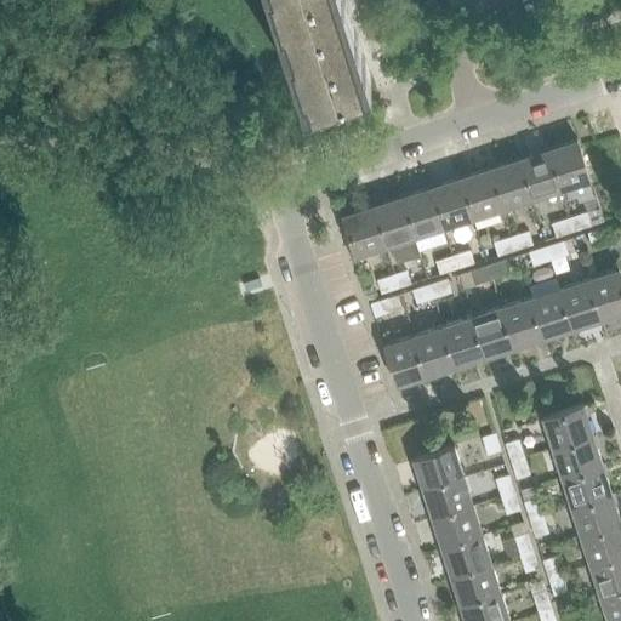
[(369,75),(343,0),(271,0),(302,97),(369,75)]
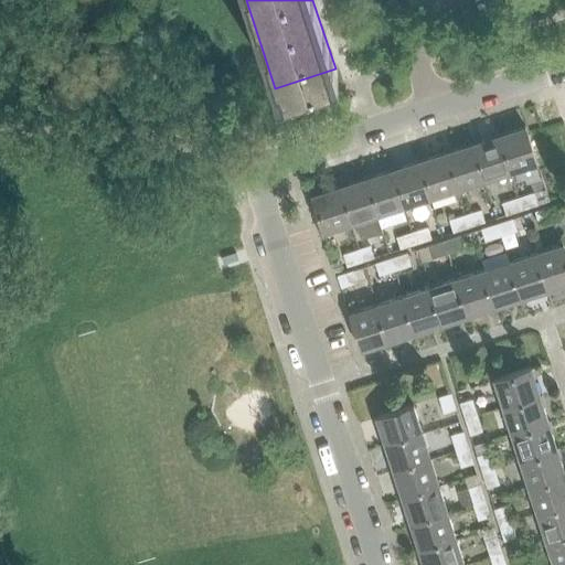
[(537,164),(524,124),(497,132),(509,173),(537,164)]
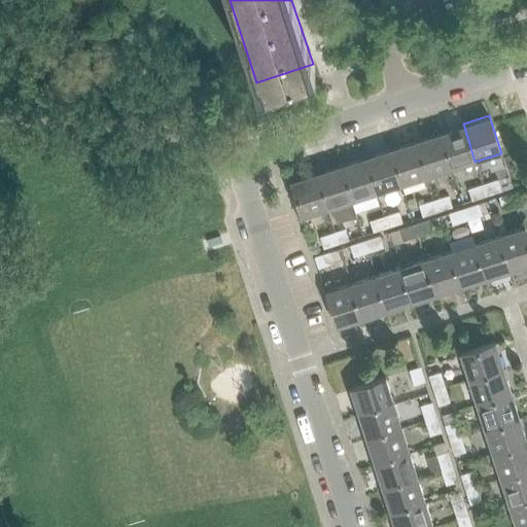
[(475,162),(463,124),(438,132),(450,169),(475,162)]
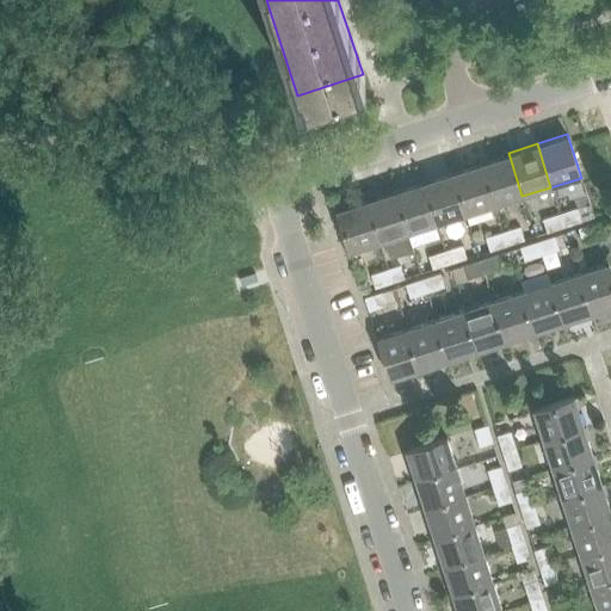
[(508,153),(480,162),(493,205),(522,196),(508,153)]
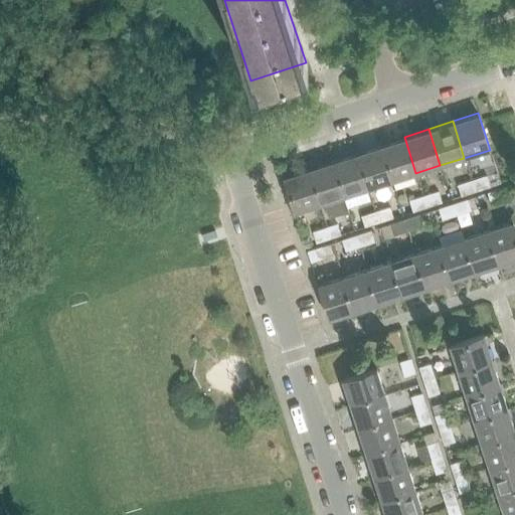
[(404,137),(380,145),(391,181),(415,173),(404,137)]
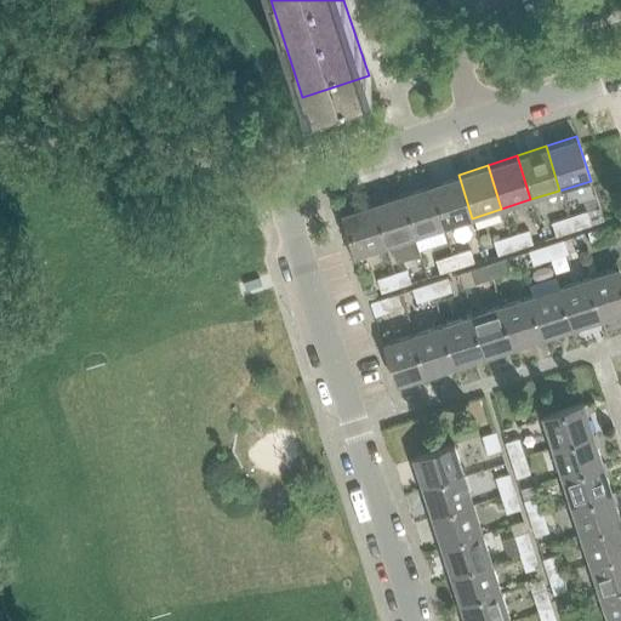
[(459,175),(429,183),(443,228),(472,218),(459,175)]
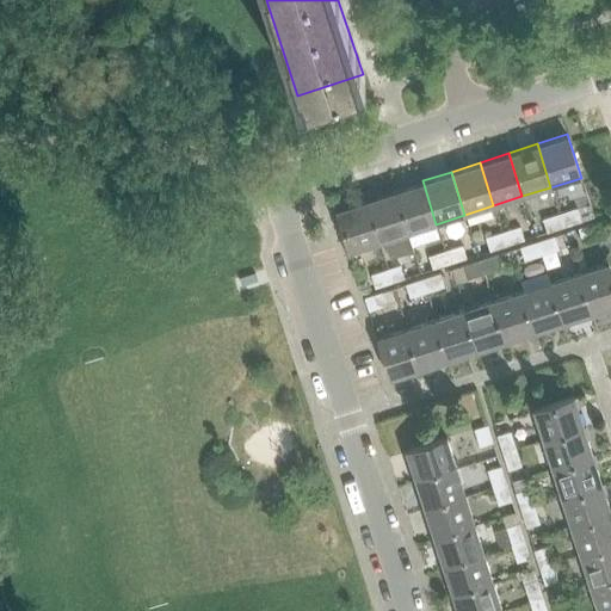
[(407,233),(436,224),(423,180),(394,190),(407,233)]
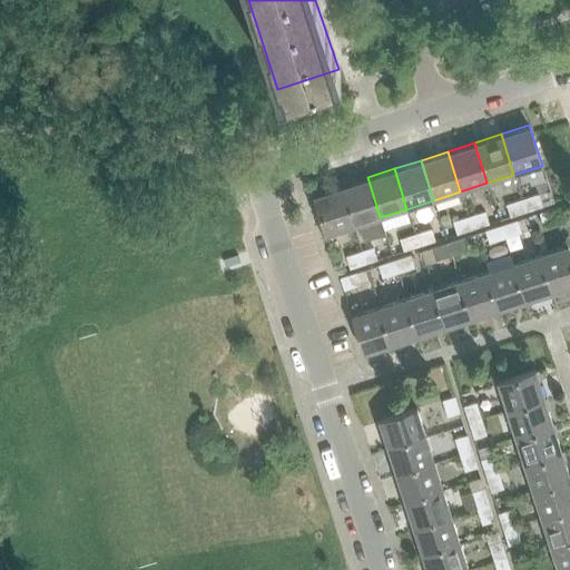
[(380,217),(367,177),(341,186),(353,226),(380,217)]
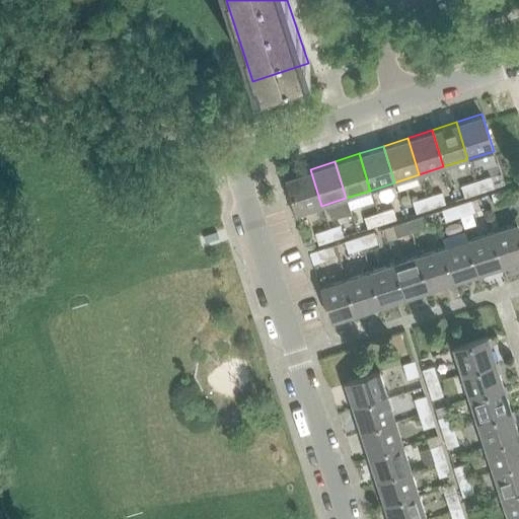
[(321,206),(310,169),(285,177),(296,214),(321,206)]
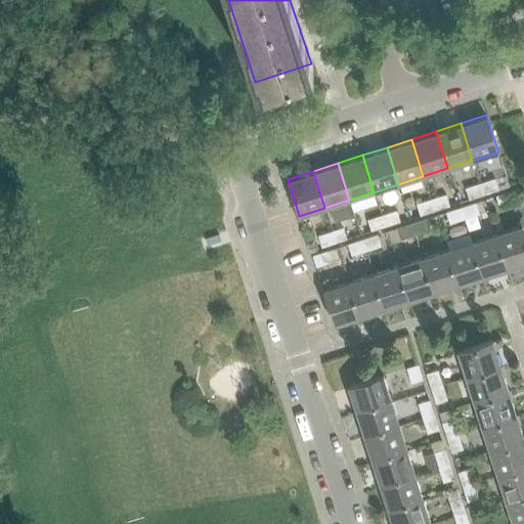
[(483,194),(498,190),(494,178),(479,182),(483,194)]
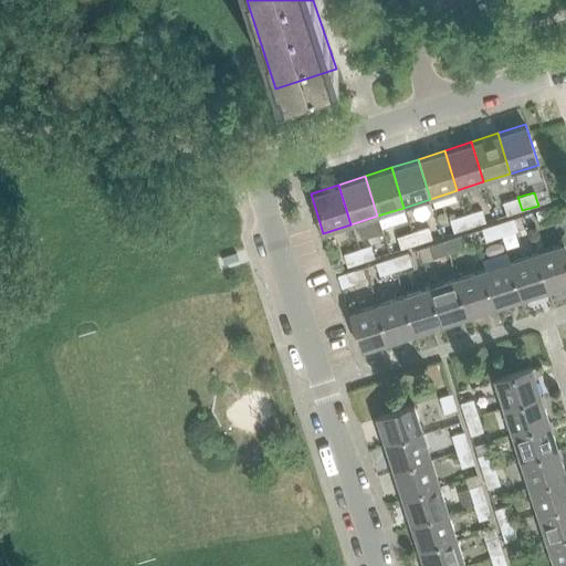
[(522,210),(517,197),(502,202),(506,216),(522,210)]
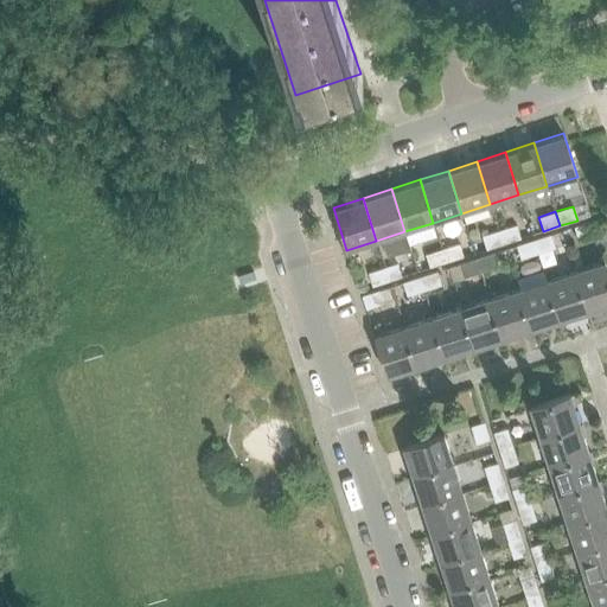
[(593,221),(574,228),(579,241),(596,235),(593,221)]
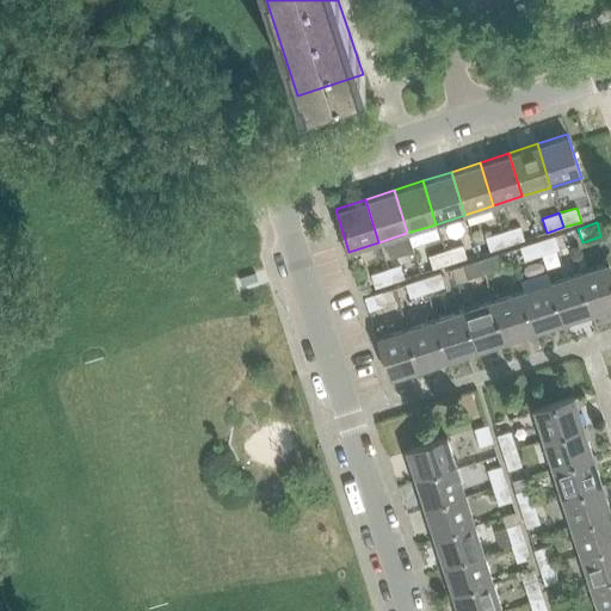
[(506,245),(524,240),(519,227),(503,232),(506,245)]
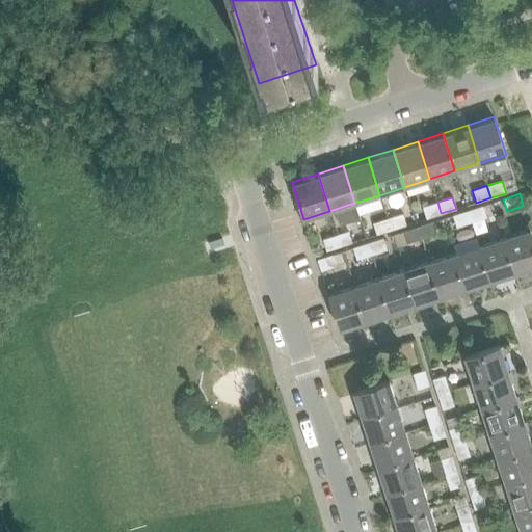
[(441,213),(437,202),(422,207),(426,218),(441,213)]
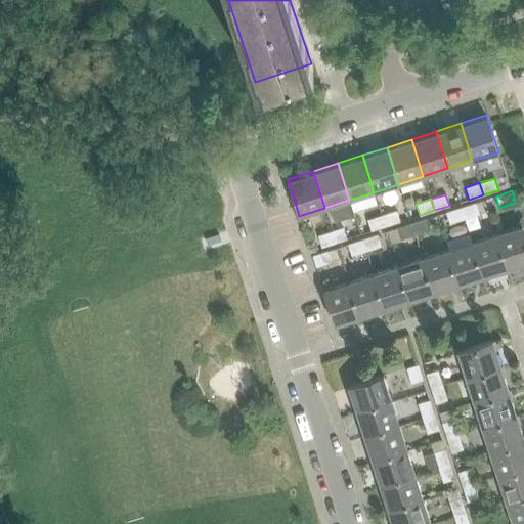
[(479,214),(475,203),(461,207),(464,219),(479,214)]
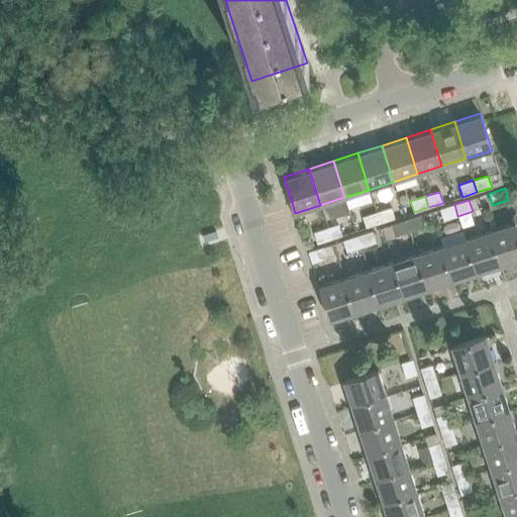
[(457,216),(454,204),(439,209),(443,220),(457,216)]
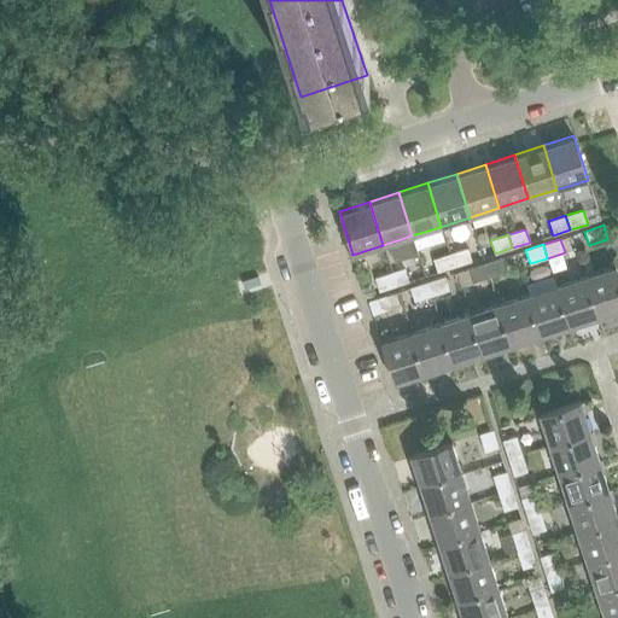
[(455,267),(452,252),(432,258),(437,273),(455,267)]
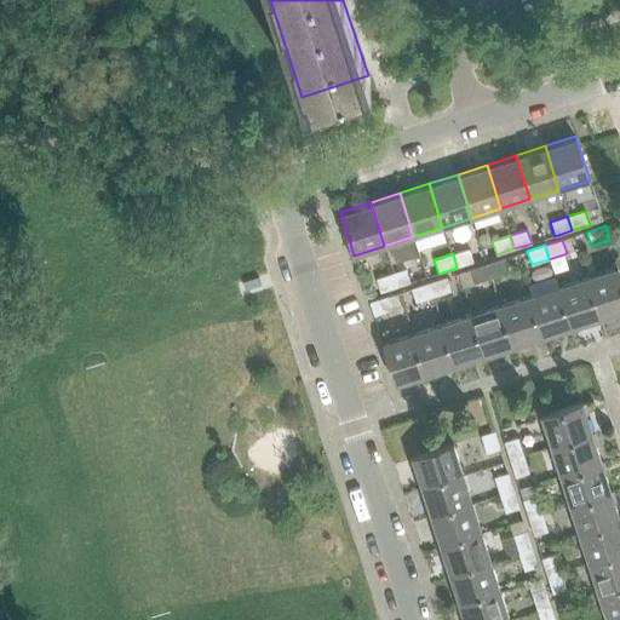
[(509,273),(504,259),(487,264),(492,279),(509,273)]
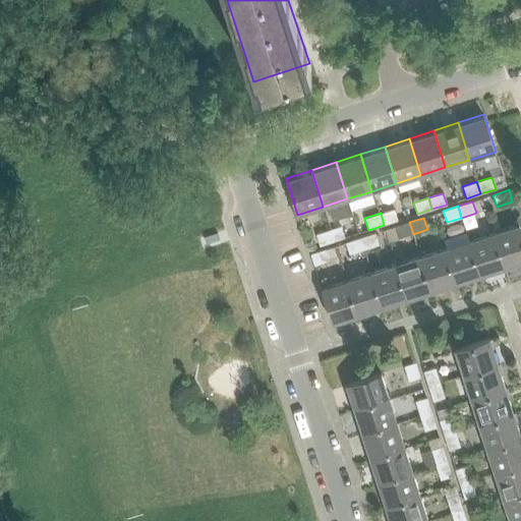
[(413,234),(409,222),(395,227),(398,239),(413,234)]
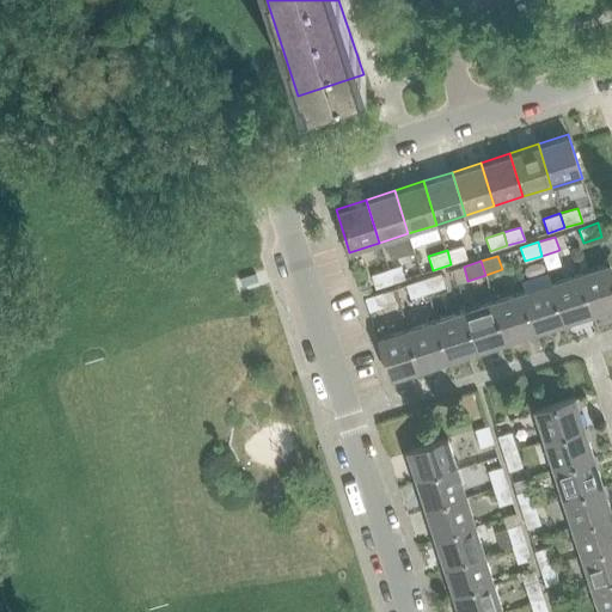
[(392,283),(410,277),(405,264),(389,269),(392,283)]
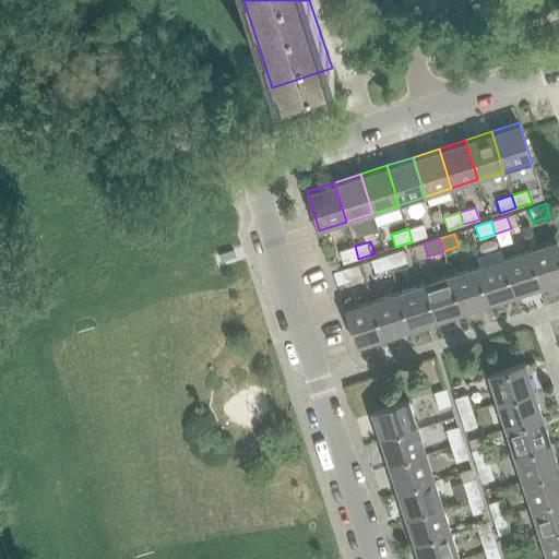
[(558,283),(558,248),(557,241),(530,250),(542,289),(558,283)]
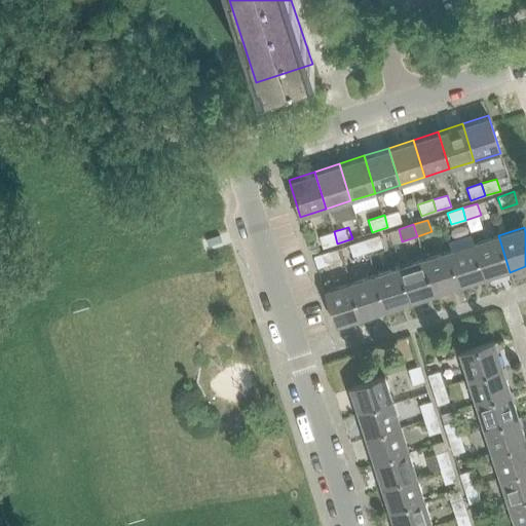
[(337,243),(334,231),(318,236),(323,248),(337,243)]
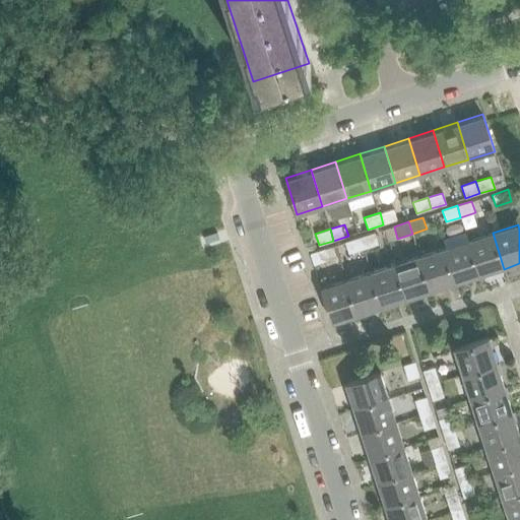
[(379,243),(375,232),(360,237),(363,249),(379,243)]
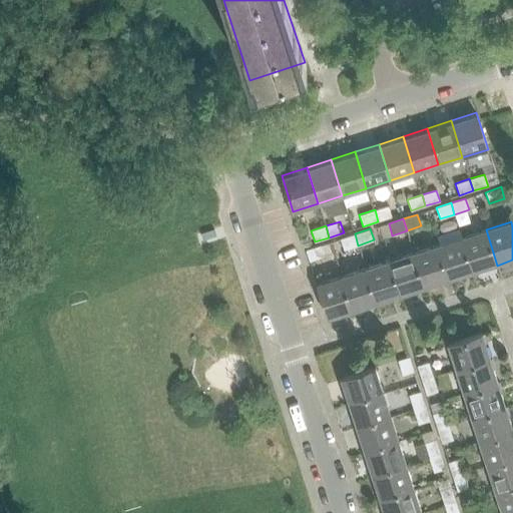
[(200,234),(202,240),(215,235),(213,229),(200,233),(200,234)]
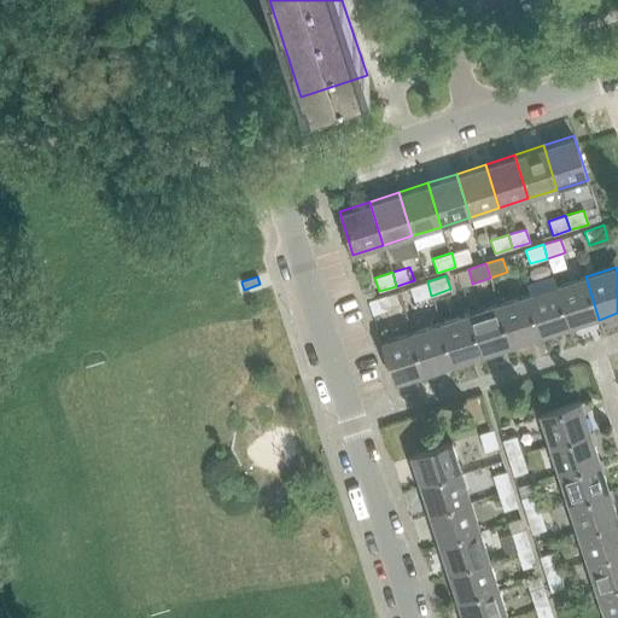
[(599,320),(586,277),(557,285),(570,330),(599,320)]
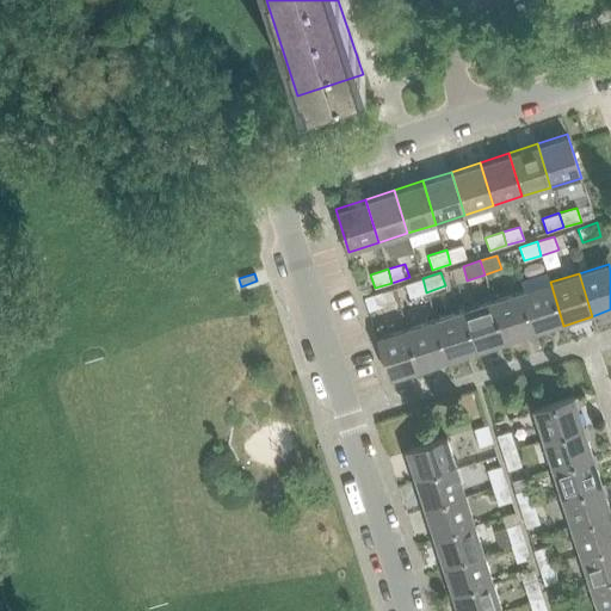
[(426,292),(423,278),(405,284),(409,297),(426,292)]
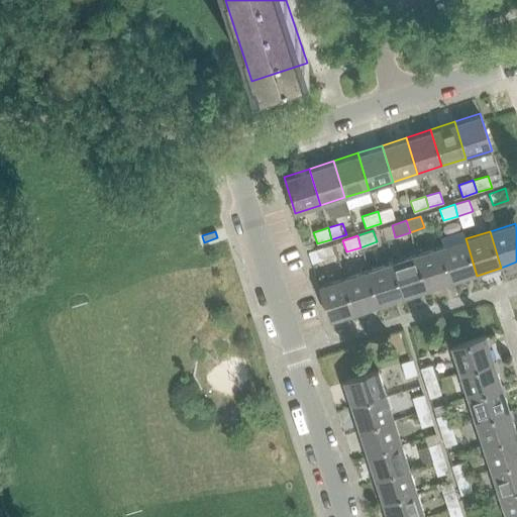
[(477,276),(466,238),(441,246),(452,283),(477,276)]
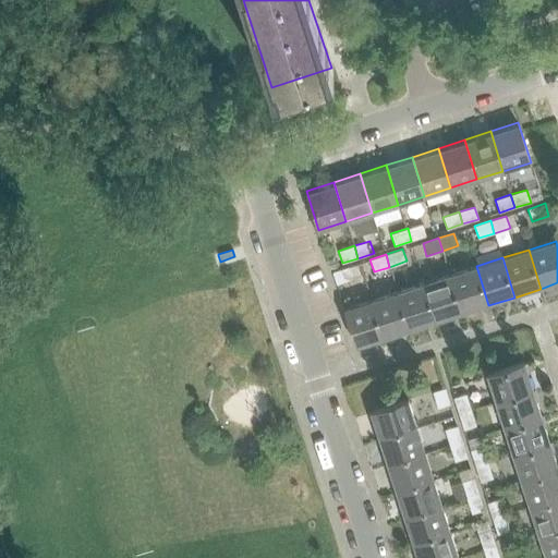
[(488,305),(476,266),(450,275),(462,314),(488,305)]
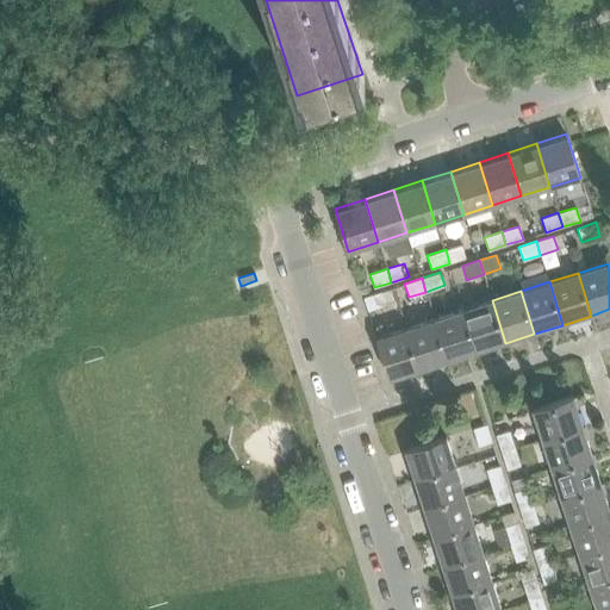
[(363,298),(367,310),(386,304),(381,292),(363,298)]
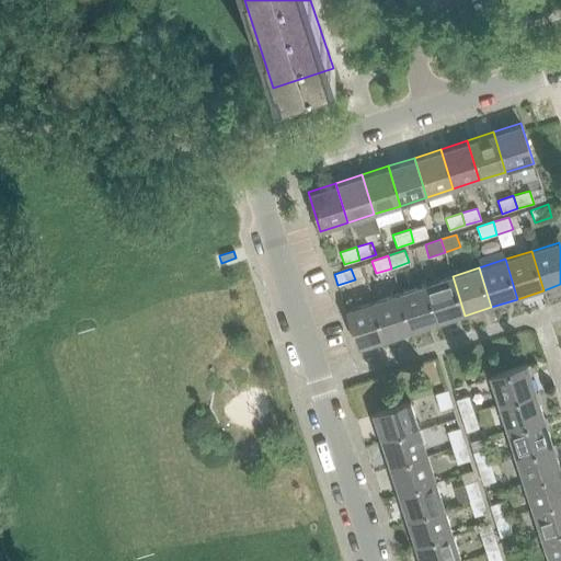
[(465,316),(453,276),(426,285),(438,324),(465,316)]
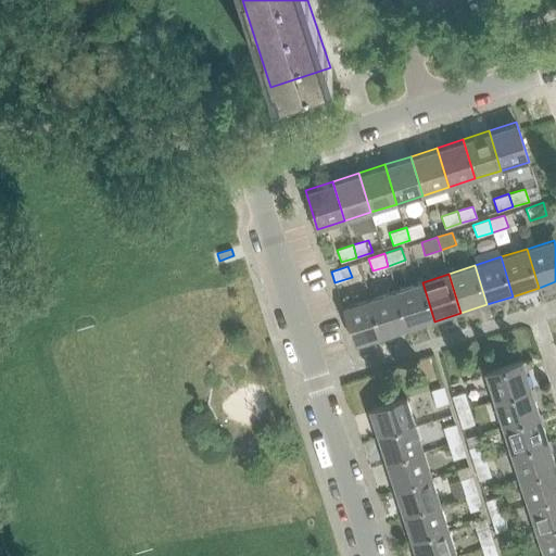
[(422,282),(396,290),(408,330),(434,321),(422,282)]
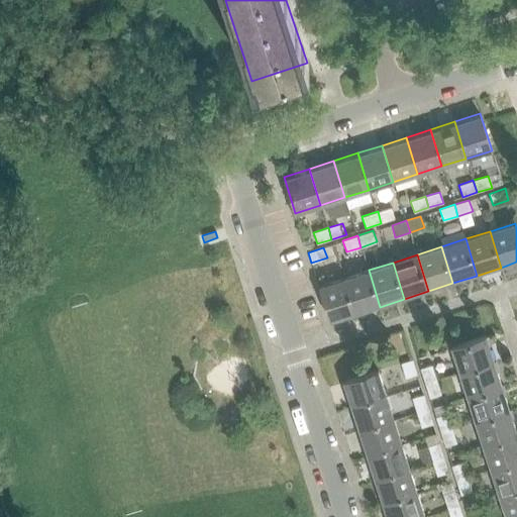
[(380,307),(369,270),(344,278),(355,314),(380,307)]
